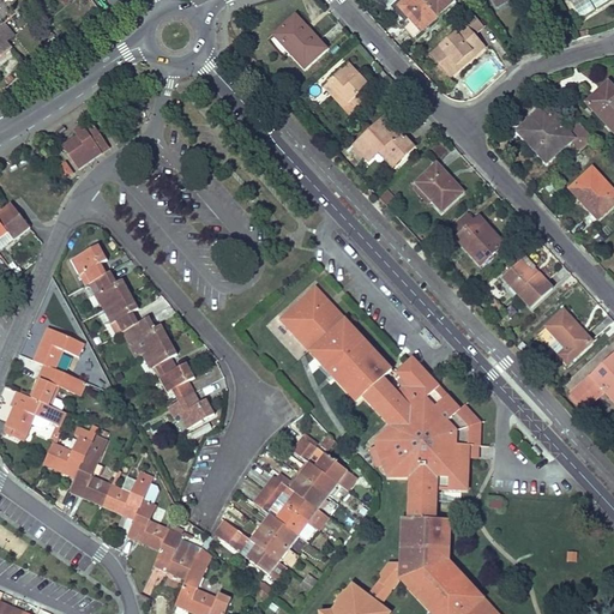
[(404,0),(398,7),(411,22),(414,20),(422,29),(453,0),(452,0),(404,0)]
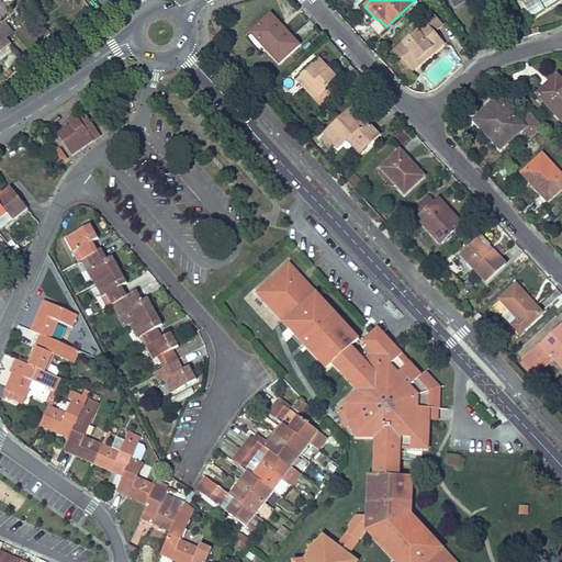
[(420,60),(417,57),(439,38),(434,32),(442,24),(427,7),(418,14),(426,23),(394,51),(411,69),(420,60)]
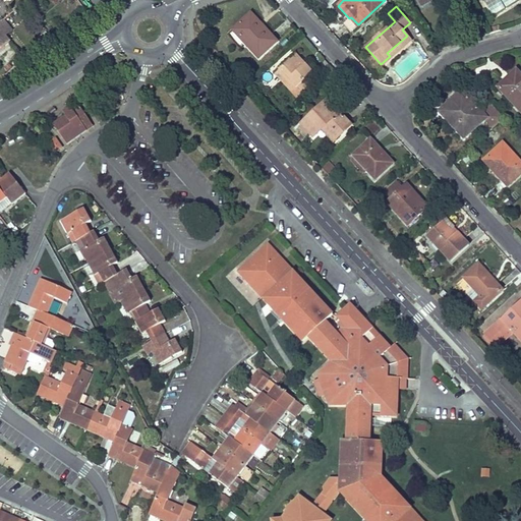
[(250,13),(247,15),(259,29),(263,26),(250,13)]
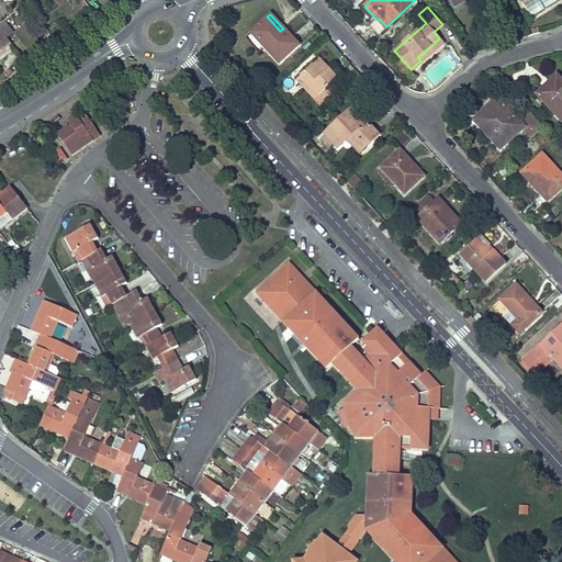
[(280,31),(267,17),(251,32),(279,62),(298,44),(283,29),(280,31)]
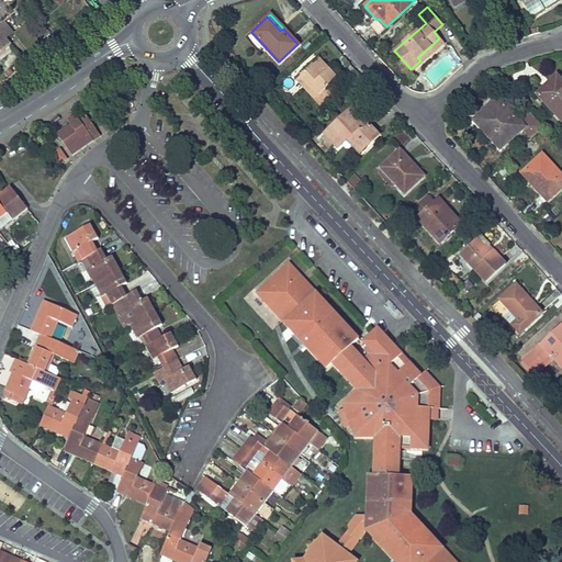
[(379,19),(377,20),(370,26),(377,35),(386,26),(379,19)]
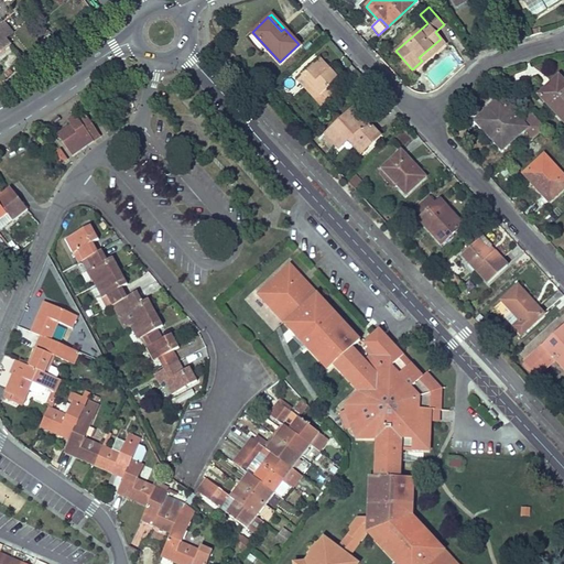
[(2,22),(0,23),(0,33),(6,40),(12,33),(2,22)]
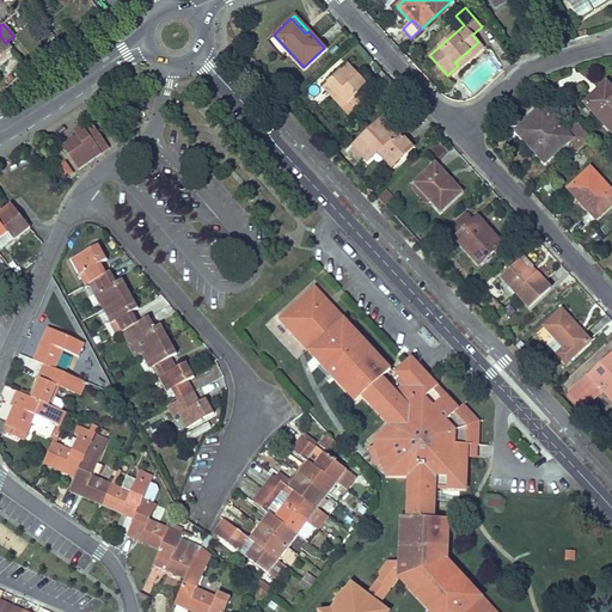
[(0,56),(10,49),(6,43),(0,36),(0,56)]
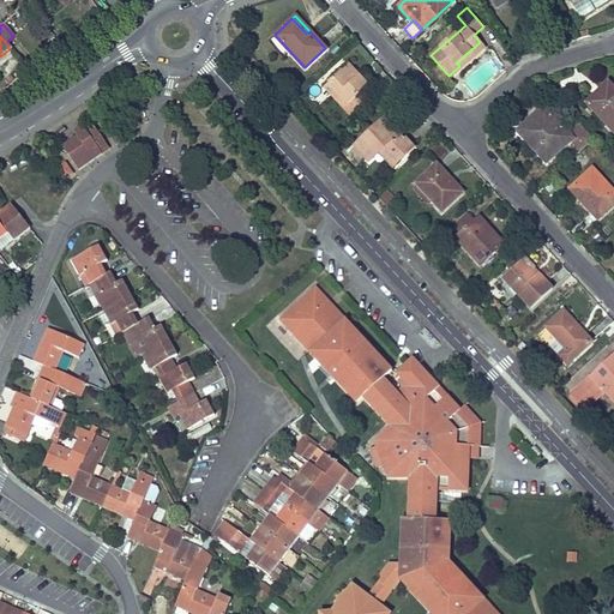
[(480,42),(456,62),(459,66),(483,47),(480,42)]
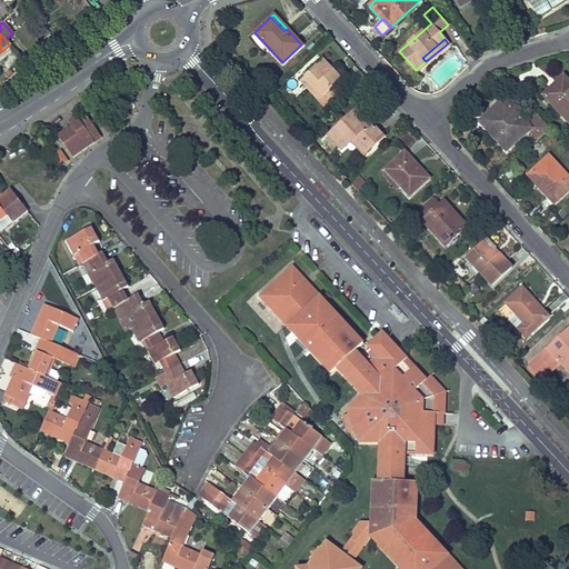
[(320,60),(302,77),(321,96),(317,101),(323,108),(337,95),(331,88),(340,79),(331,71),(320,60)]
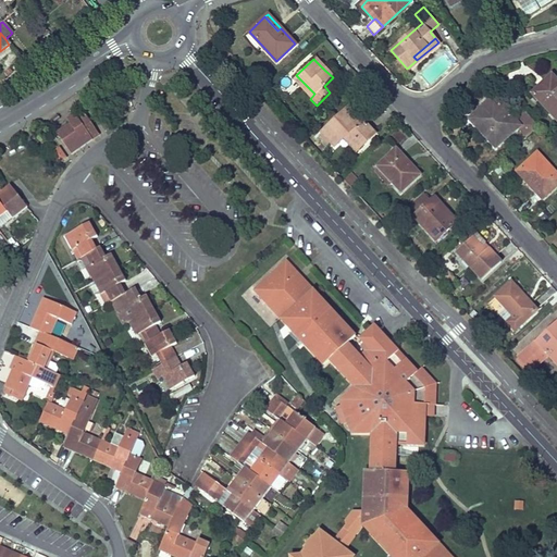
[(327,66),(324,70),(333,77),(336,75),(327,66)]
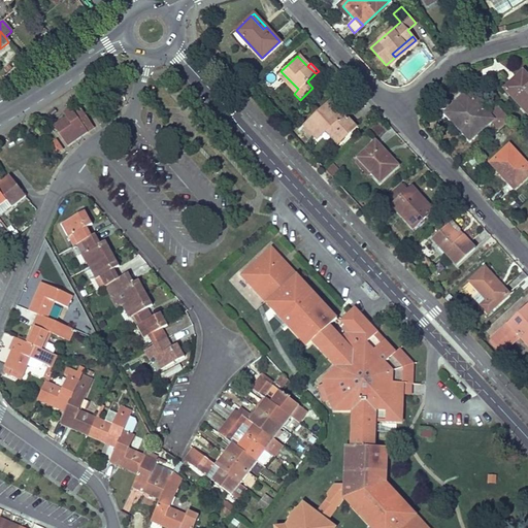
[(281,71),(276,75),(294,94),(298,89),(281,71)]
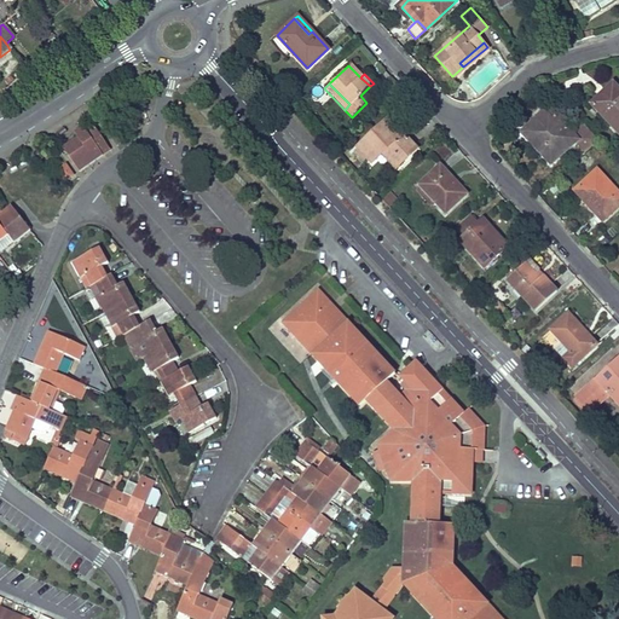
[(614,85),(602,96),(606,100),(618,90),(614,85)]
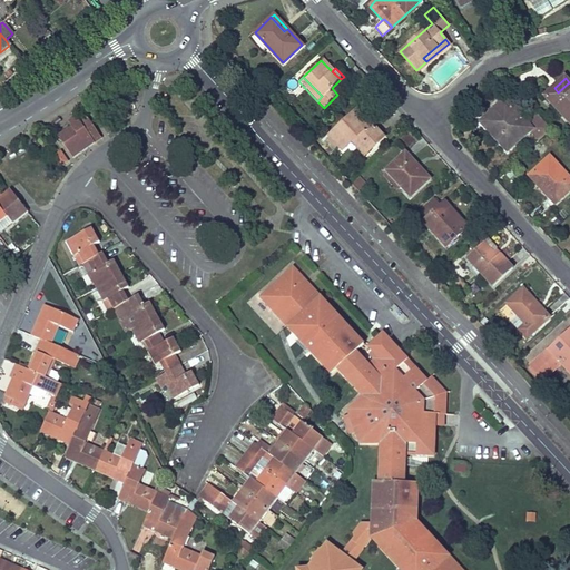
[(558,92),(554,88),(546,96),(569,123),(569,82),(558,92)]
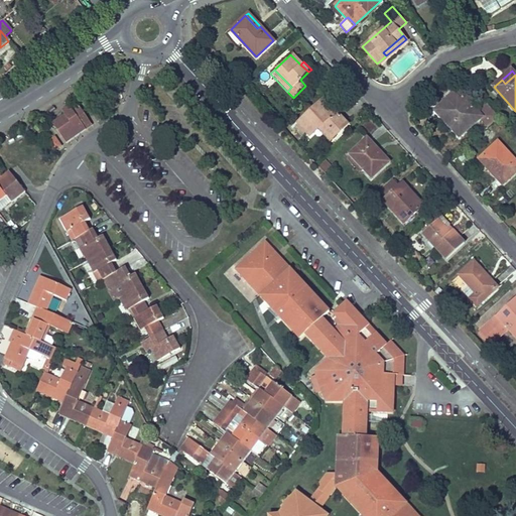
[(452,124),(449,126),(459,136),(476,120),(481,116),(477,111),(458,91),(450,97),(452,99),(439,111),(452,124)]
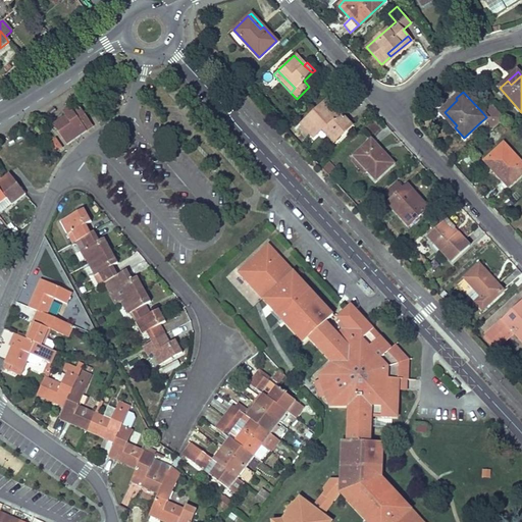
[(456,98),(440,112),(455,127),(457,125),(445,112),(457,100),(456,98)]
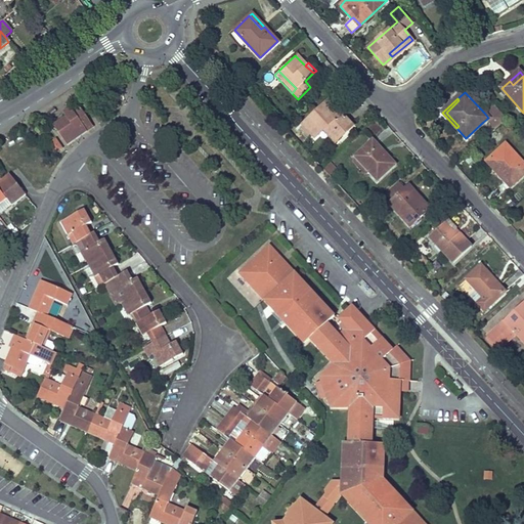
[(301,124),(303,126),(309,133),(314,139),(323,130),(325,128),(337,140),(352,127),(328,100),(301,124)]
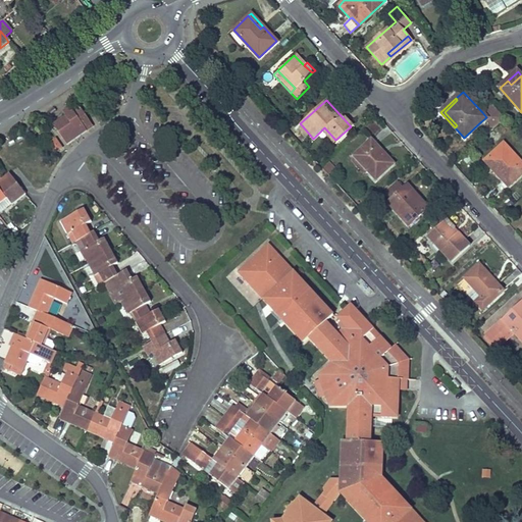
[(486,117),(481,121),(487,128),(500,117),(489,105),(482,112),(486,117)]
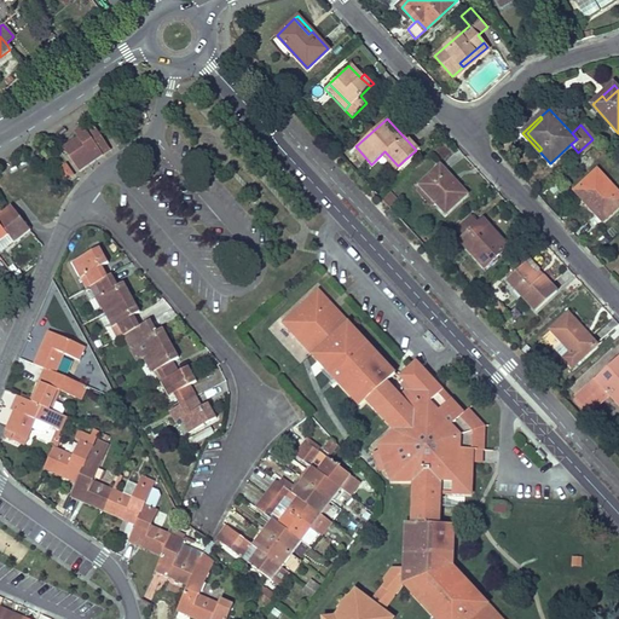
[(86,132),(77,138),(63,149),(79,171),(102,155),(99,150),(106,145),(94,127),(86,132)]
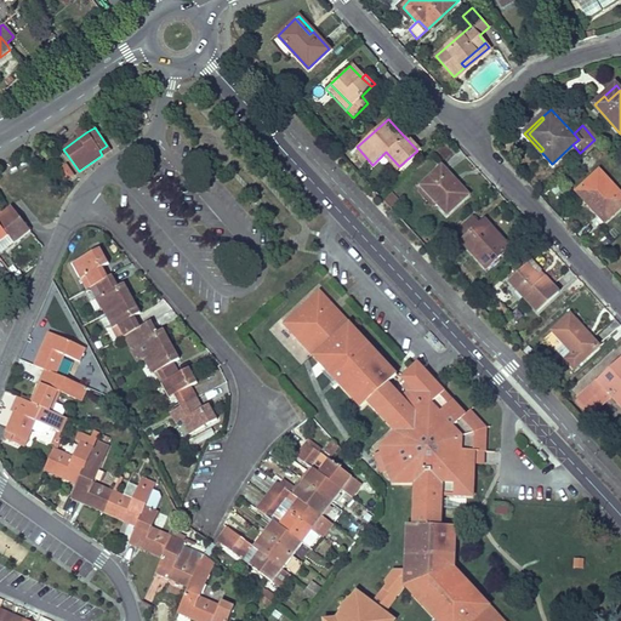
[(74,134),(78,138),(86,132),(84,127),(74,134)]
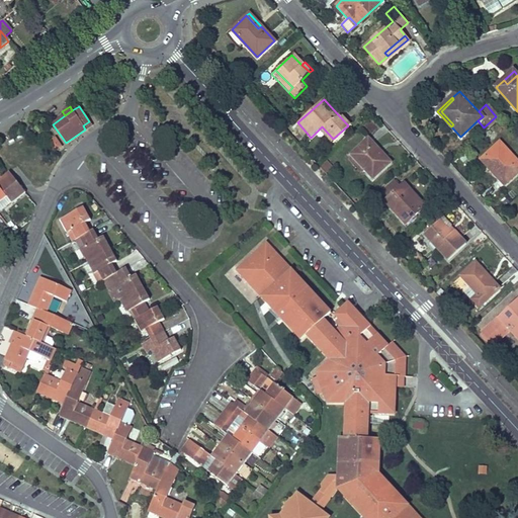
[(306,132),(299,124),(296,127),(303,135),(306,132)]
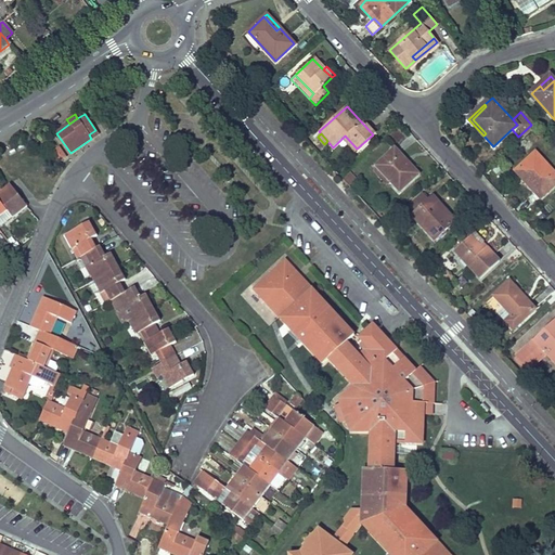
[(345,136),(343,138),(355,151),(357,149),(345,136)]
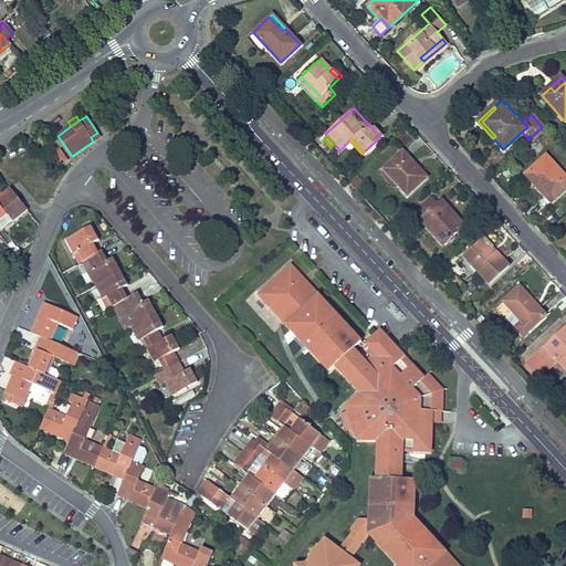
[(62,149),(55,154),(62,163),(69,159),(62,149)]
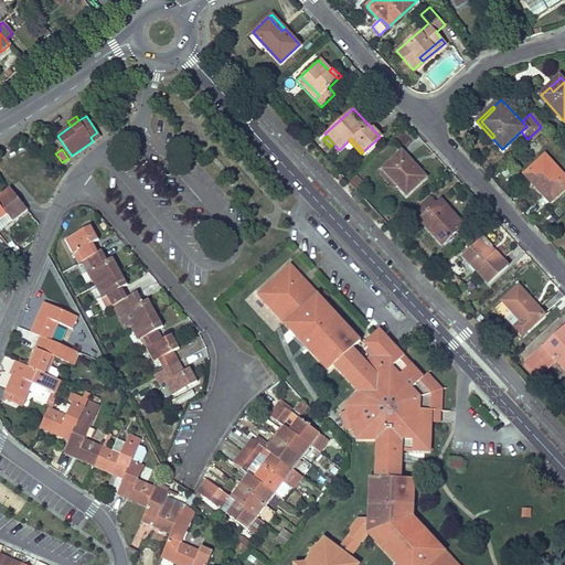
[(411,163),(412,162),(401,151),(382,168),(405,193),(425,177),(415,167),(414,168),(411,163)]
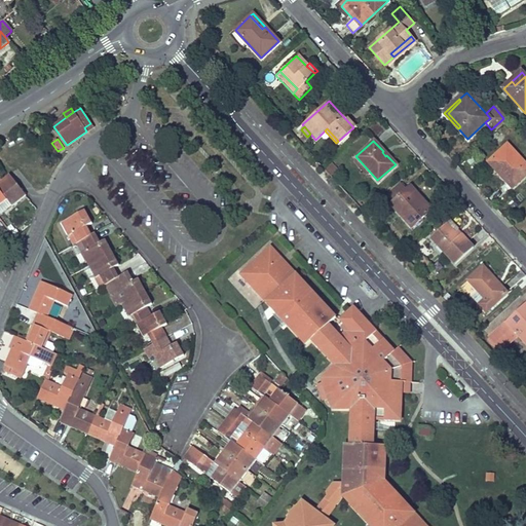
[(488,161),(494,168),(497,166),(514,186),(525,174),(525,164),(508,144),(488,161)]
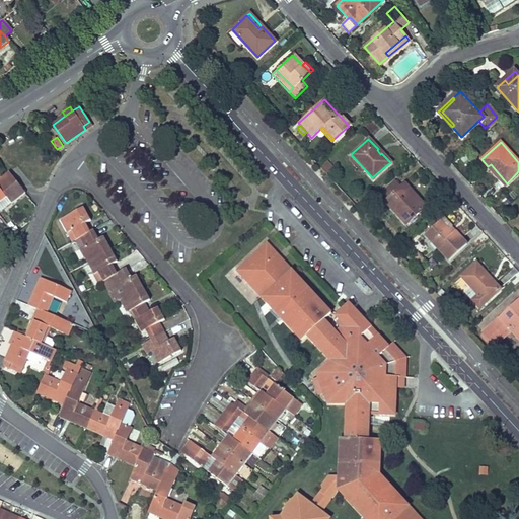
[(491,164),(488,166),(505,186),(507,183),(491,164)]
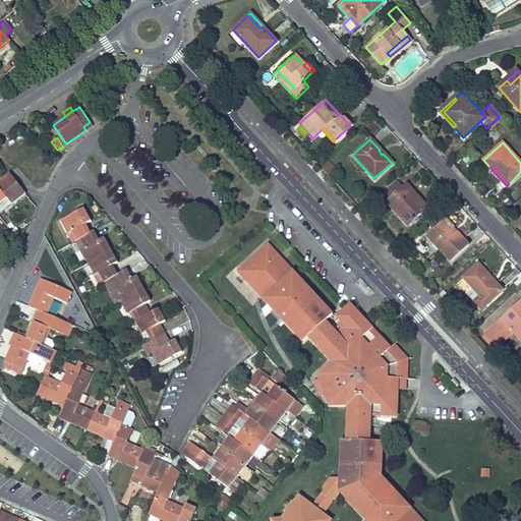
[(8,173),(0,179),(0,190),(6,198),(11,205),(24,193),(8,173)]
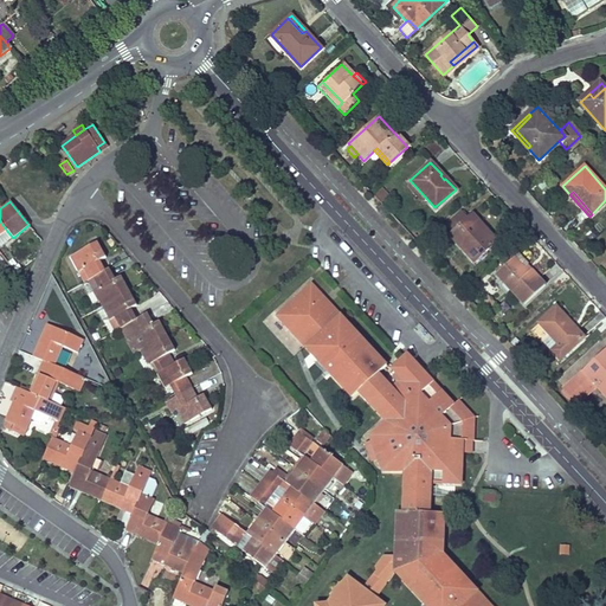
[(453,230),(466,218),(461,212),(447,224),(453,230)]
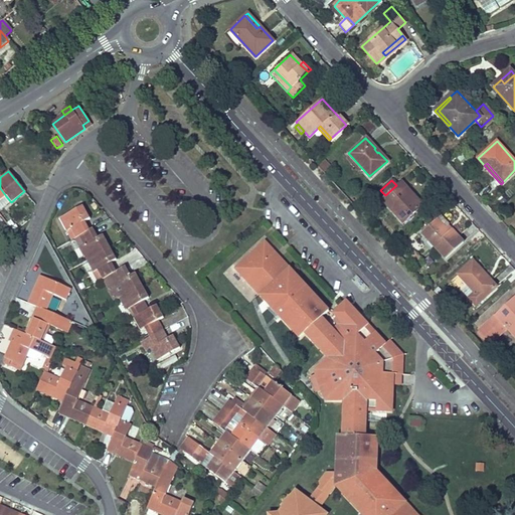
[(413,195),(400,182),(398,184),(410,198),(413,195)]
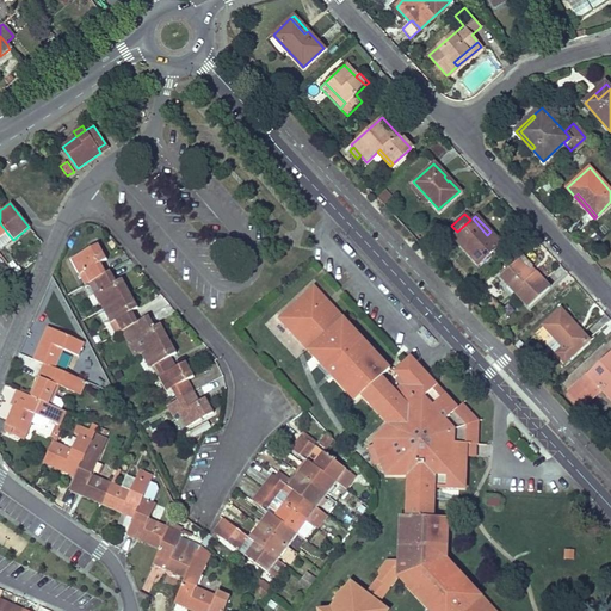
[(457,232),(452,235),(477,263),(500,242),(491,232),(487,235),(473,218),(471,218),(470,220),(457,232)]
